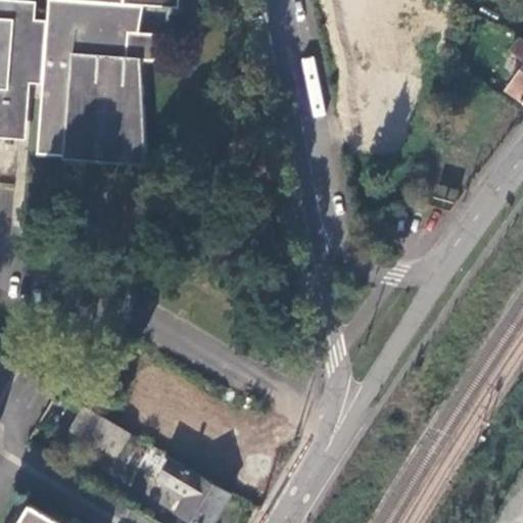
[(0,0),(0,17),(35,19),(36,1),(20,1),(0,0)]
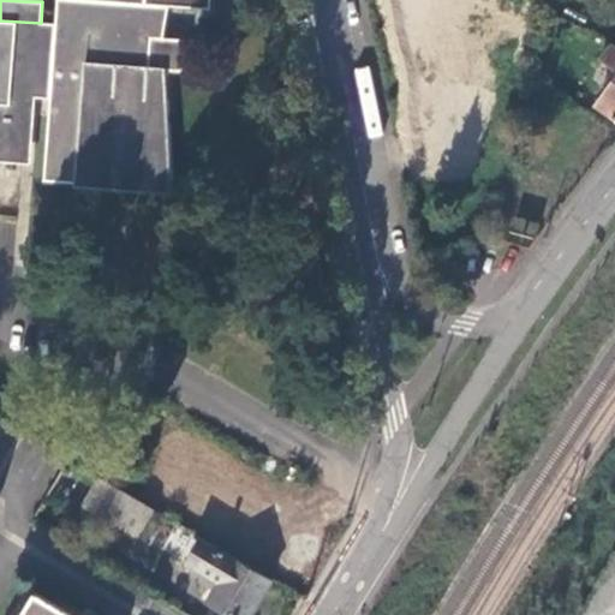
[(57,0),(55,24),(41,23),(0,21),(0,162),(28,165),(31,166),(35,118),(37,99),(51,100),(49,119),(45,180),(76,183),(76,186),(97,189),(175,193),(172,155),(167,71),(165,37),(169,7),(210,10),(210,0),(57,0)]
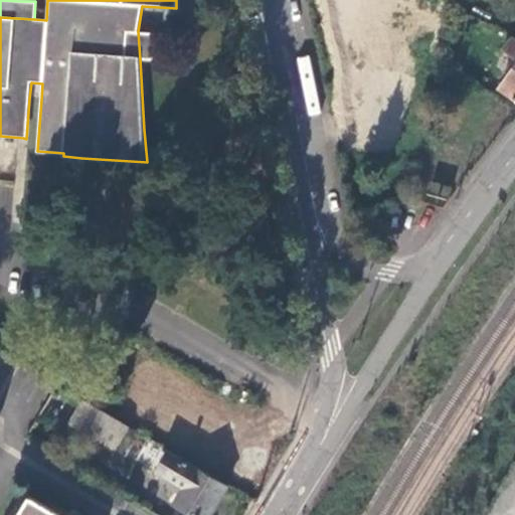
[(138,31),(140,59),(154,60),(157,33),(138,31)]
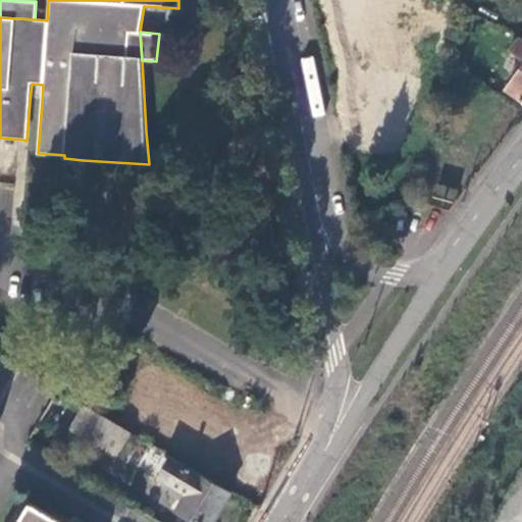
[(521,69),(507,89),(521,99),(521,40),(520,39),(512,50),(521,56),(521,69)]
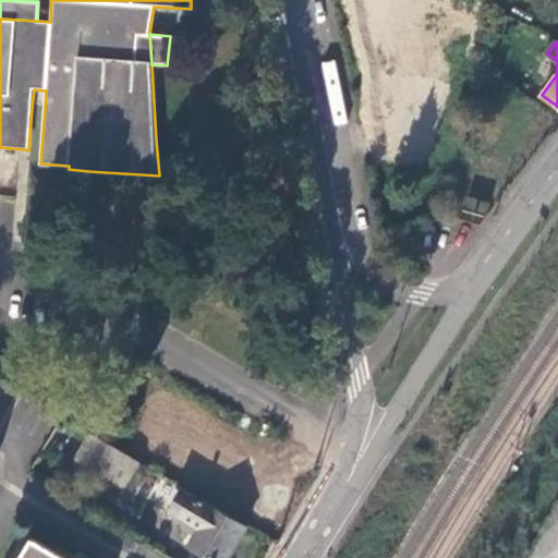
[(142,462),(91,432),(74,457),(125,488),(142,462)]
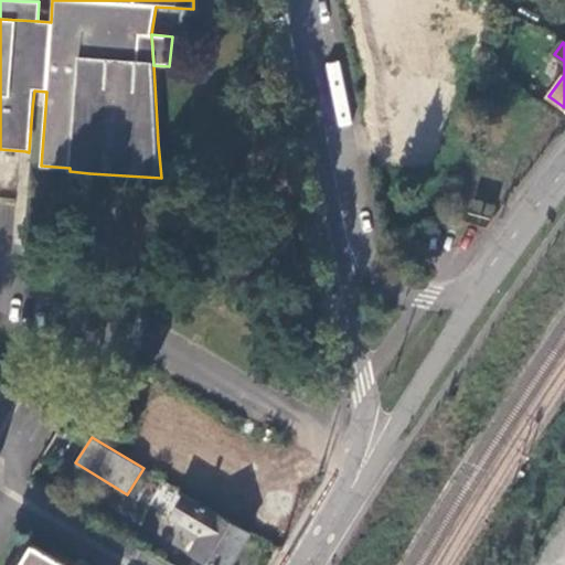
[(192,552),(214,564),(231,564),(251,532),(188,494),(173,518),(189,525),(202,534),(199,542),(192,552)]
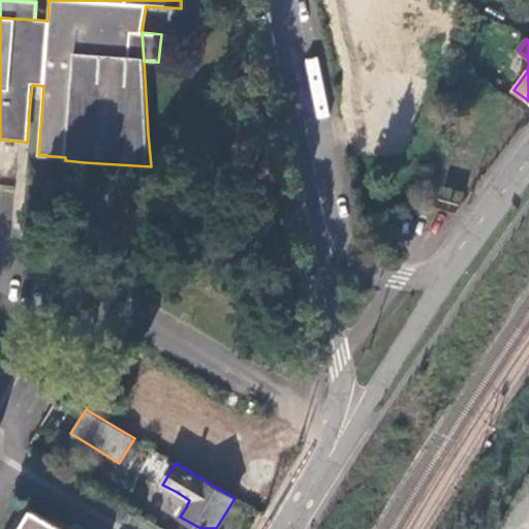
[(186,507),(189,500),(177,492),(173,499),(186,507)]
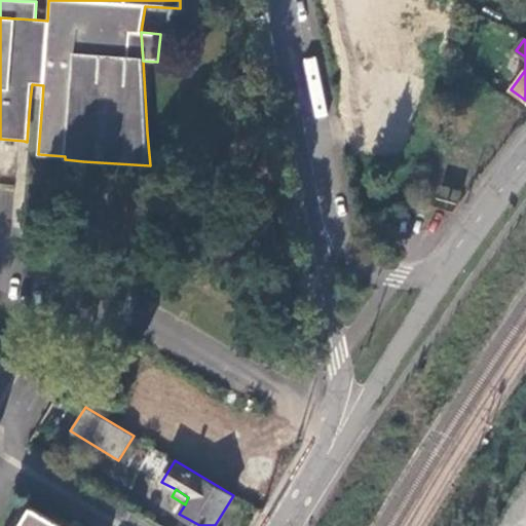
[(59,525),(33,510),(23,525),(59,525)]
